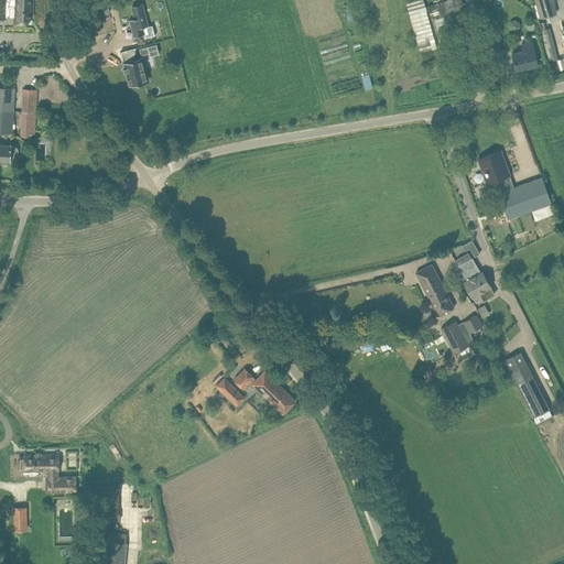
[(6,0),(6,3),(0,2),(0,19),(6,20),(6,18),(14,19),(13,25),(25,26),(26,20),(32,20),(32,0),(6,0)]
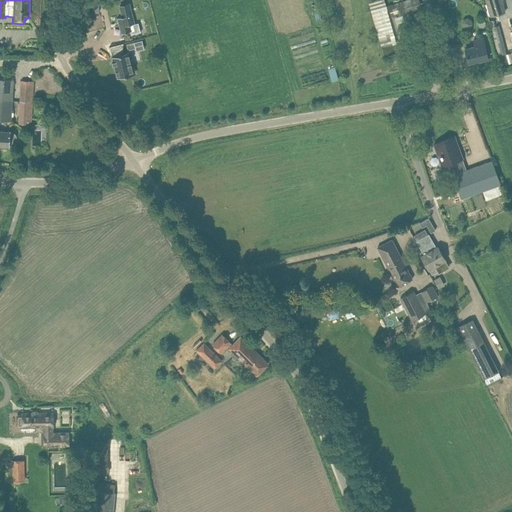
[(88,0),(88,12),(99,12),(98,0),(88,0)]
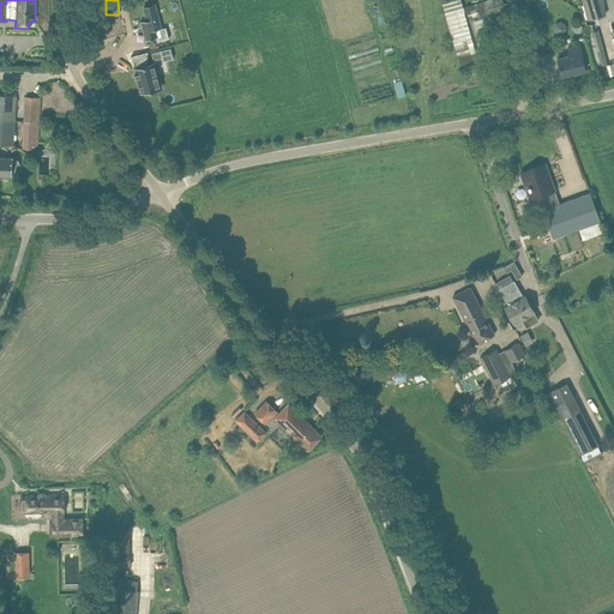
[(470,20),(482,17),(505,10),(501,0),(488,0),(477,4),(467,7),(470,20)]
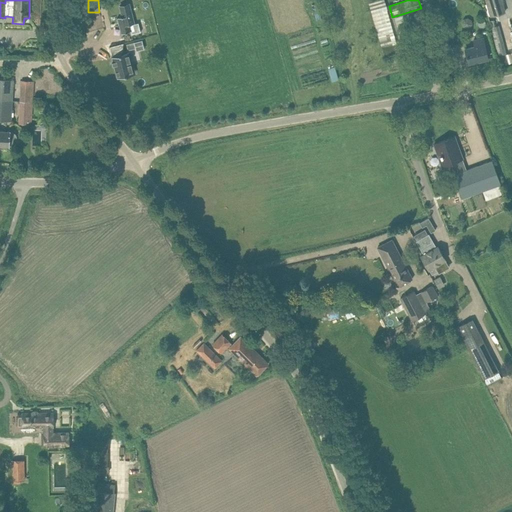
[(501,0),(484,0),(490,17),(505,12),(501,0)]
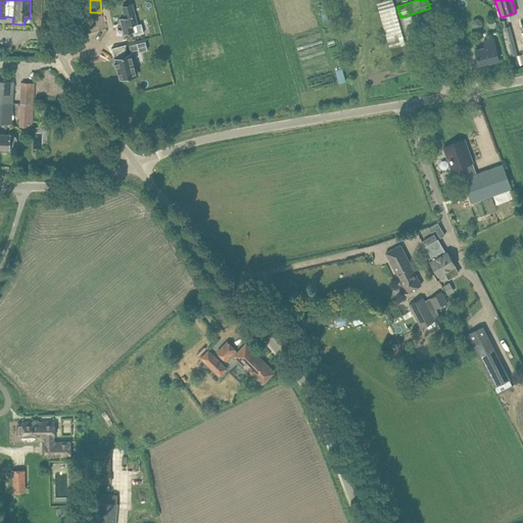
[(137,24),(132,3),(122,6),(125,16),(120,17),(124,34),(134,32),(132,25),(137,24)]
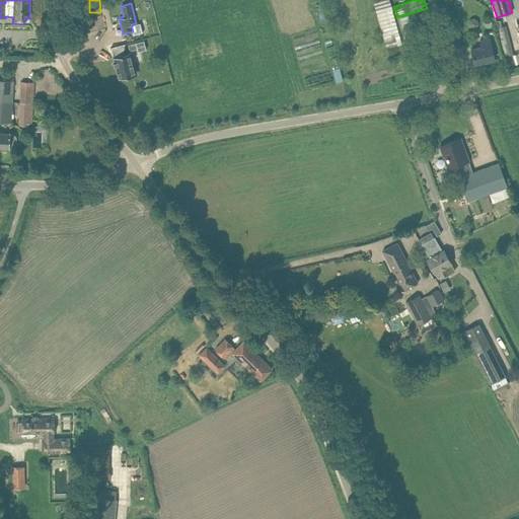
[(510,51),(502,19),(496,21),(504,53),(510,51)]
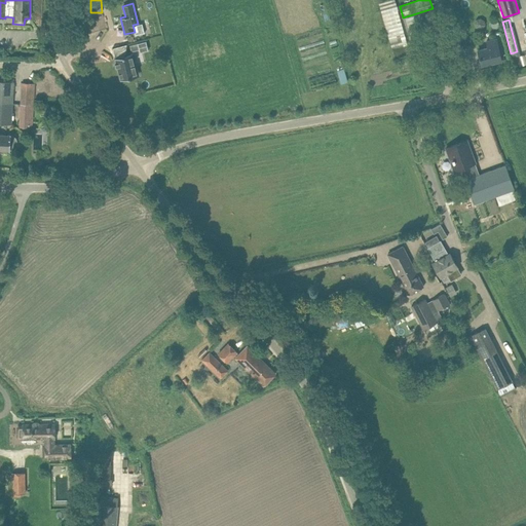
[(453,49),(466,46),(462,31),(450,34),(453,49)]
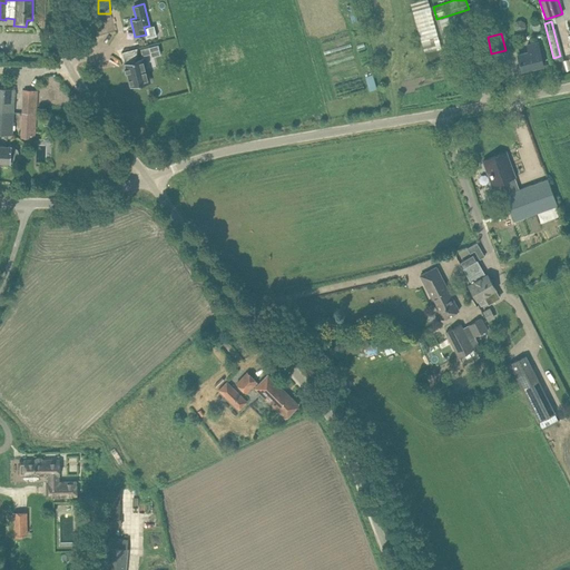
[(529,51),(518,53),(521,70),(543,65),(538,42),(533,43),(527,45),(529,51)]
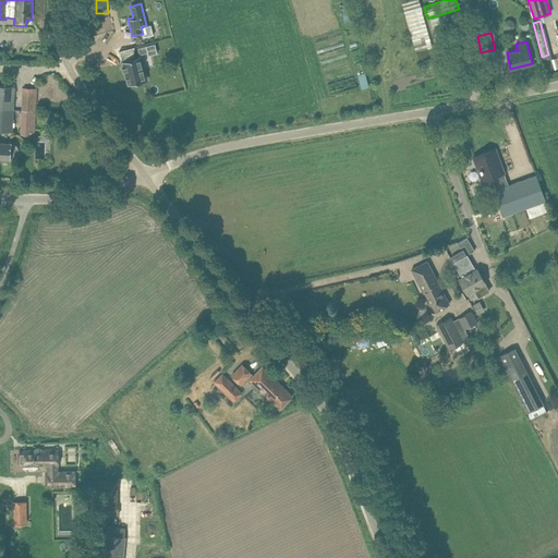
[(155,44),(137,48),(140,55),(147,52),(148,55),(148,56),(157,53),(155,44)]
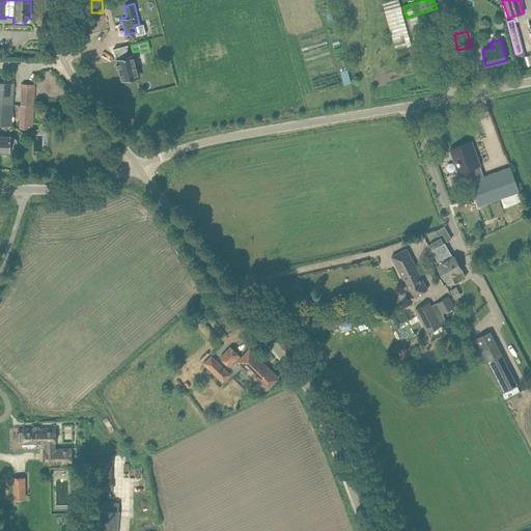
[(139,76),(134,54),(115,58),(117,63),(116,63),(117,67),(118,67),(121,81),(139,76)]
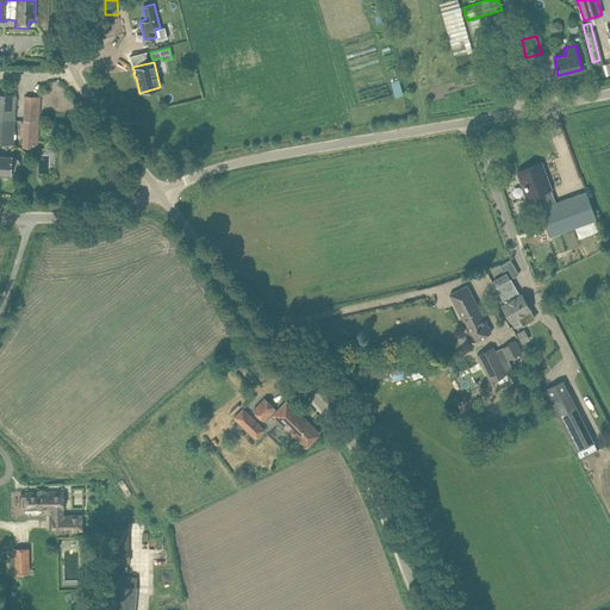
[(398,79),(392,81),(398,97),(404,94),(398,79)]
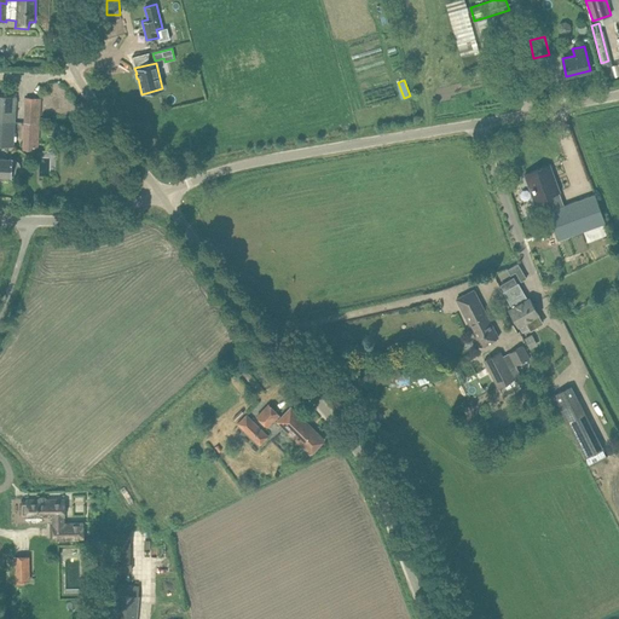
[(0,120),(15,121),(16,97),(0,94),(0,120)]
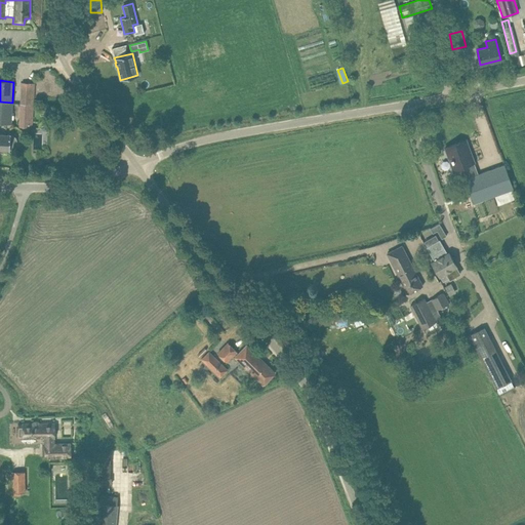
[(22,81),(21,104),(33,104),(35,82),(22,81)]
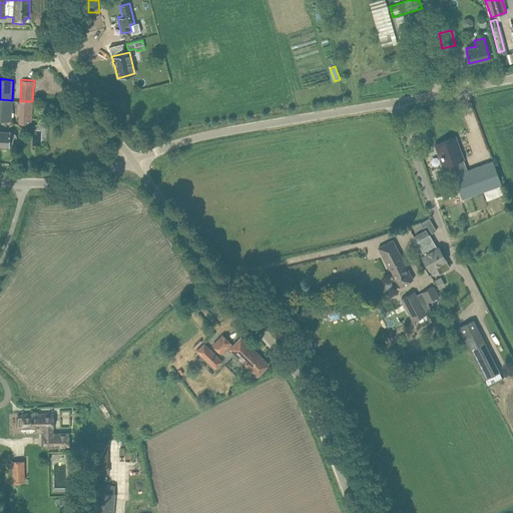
[(0,119),(11,121),(12,100),(0,99),(0,119)]
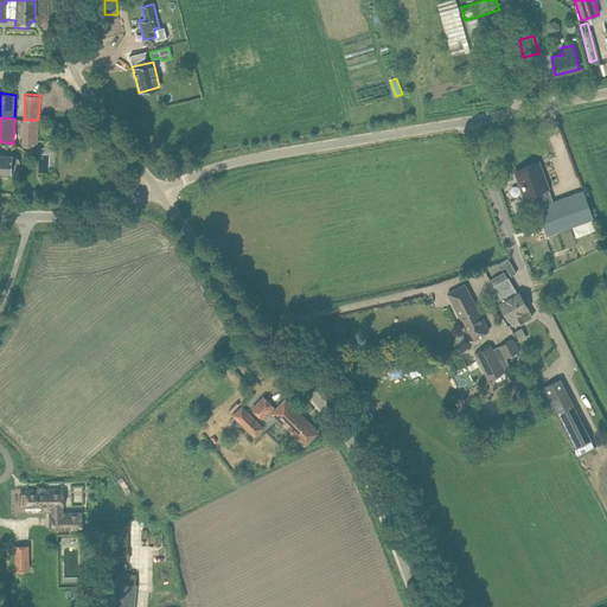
[(38,135),(38,120),(24,120),(23,134),(38,135)]
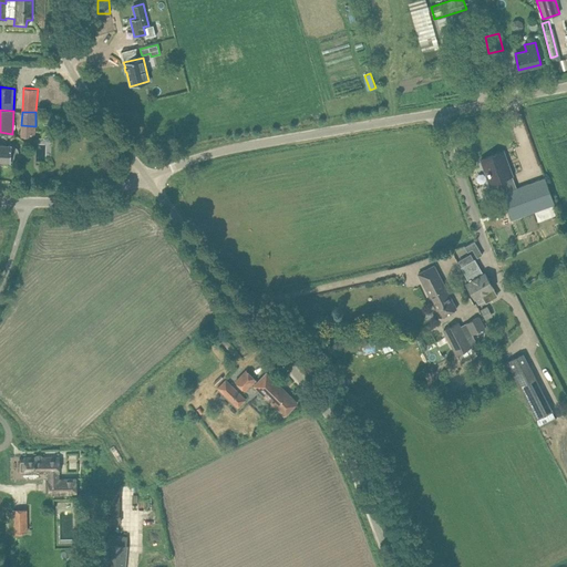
[(0,161),(10,162),(10,160),(13,161),(16,160),(17,156),(18,151),(17,148),(14,147),(11,147),(11,146),(0,145),(0,161)]
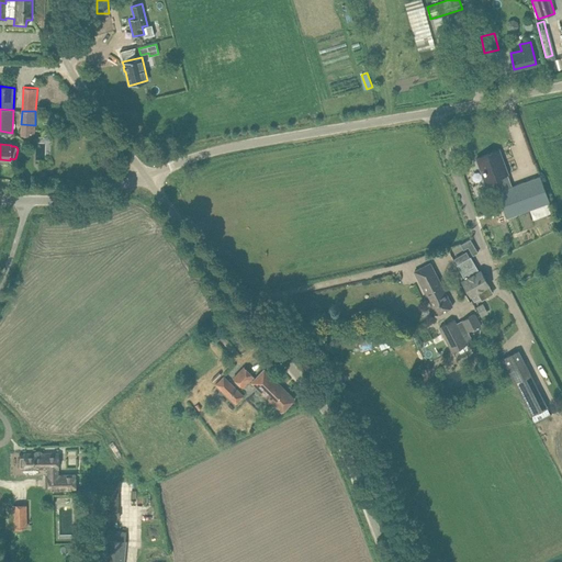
[(496,150),(476,158),(480,166),(482,165),(487,181),(495,179),(507,173),(504,166),(502,167),(496,150)]
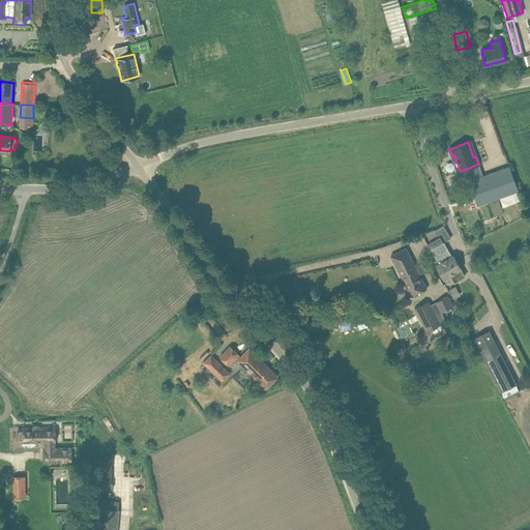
[(471,180),(470,180),(478,205),(499,197),(518,190),(508,166),(482,176),(471,180)]
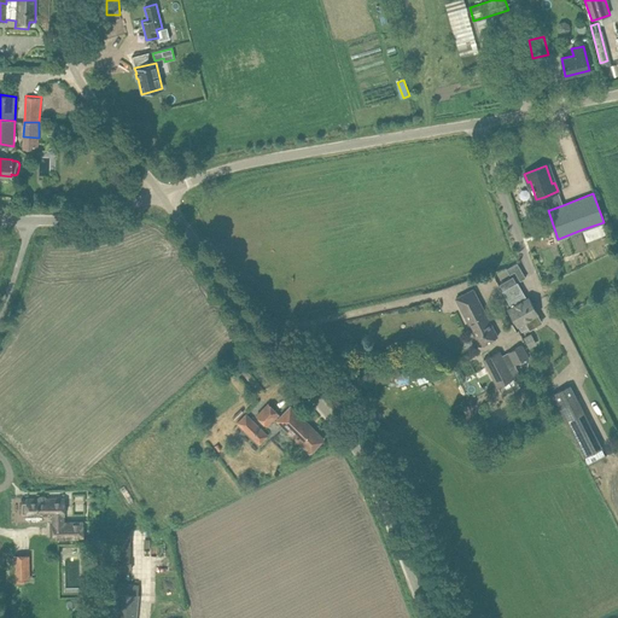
[(506,269),(509,275),(520,268),(517,262),(506,269)]
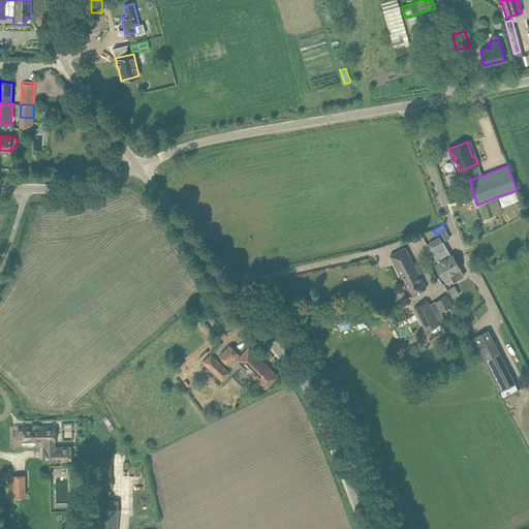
[(439,237),(428,244),(431,249),(430,249),(431,251),(435,258),(437,262),(434,265),(442,278),(443,278),(446,283),(452,280),(453,280),(449,275),(452,274),(460,269),(458,263),(452,254),(450,255),(443,242),(442,243),(439,237)]
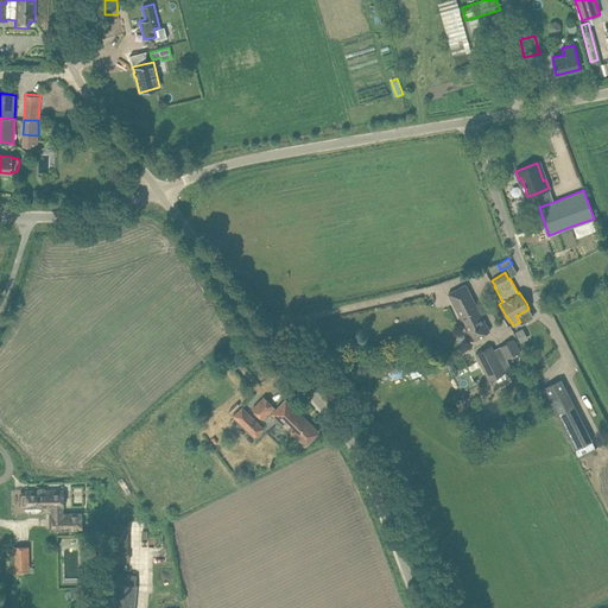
[(489,331),(466,285),(448,293),(473,340),(489,331)]
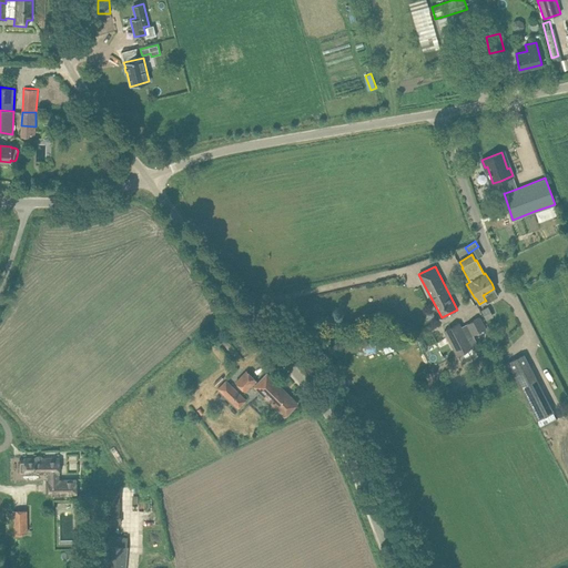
[(482,310),(486,320),(494,315),(488,306),(482,310)]
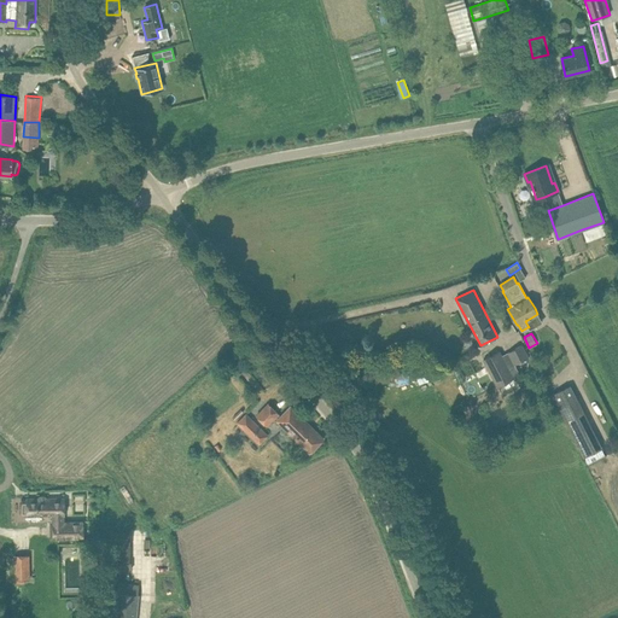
[(523,344),(508,353),(514,365),(529,357),(523,344)]
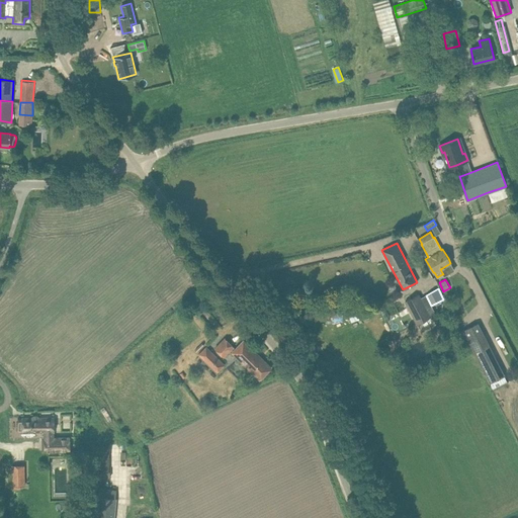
[(419,294),(405,301),(417,324),(430,317),(420,297),(419,294)]
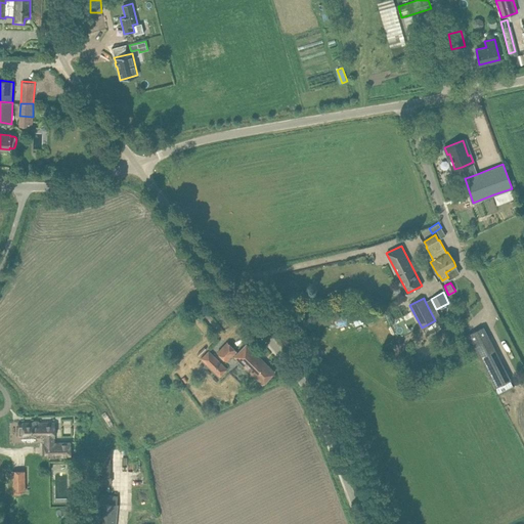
[(468,334),(473,344),(497,393),(513,385),(483,326),(468,334)]
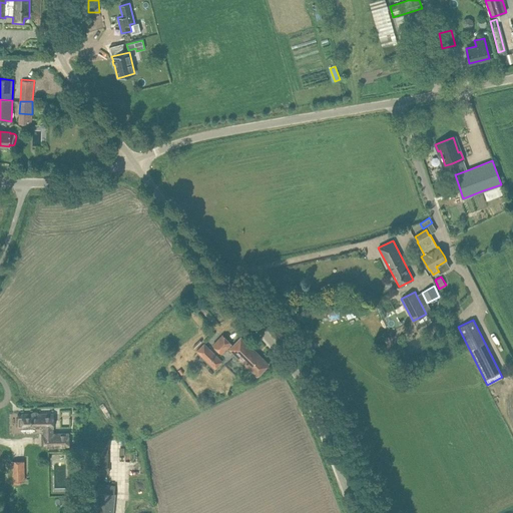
[(221,353),(230,343),(222,335),(212,345),(221,353)]
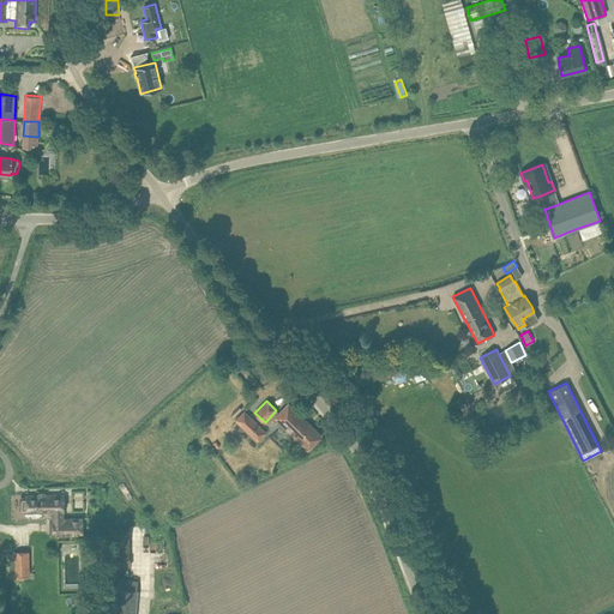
[(321,435),(288,403),(275,417),(307,450),(321,435)]
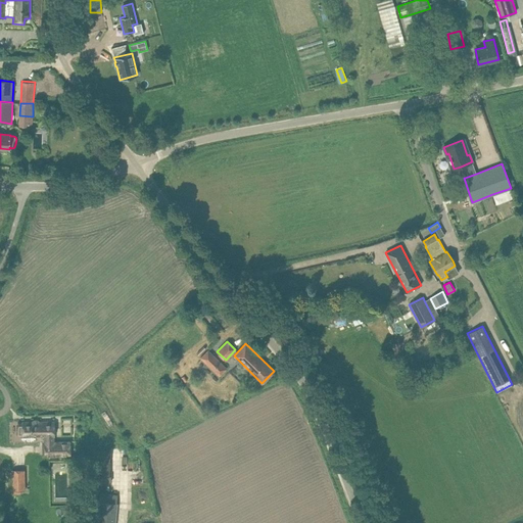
[(227,368),(208,349),(200,358),(220,376),(227,368)]
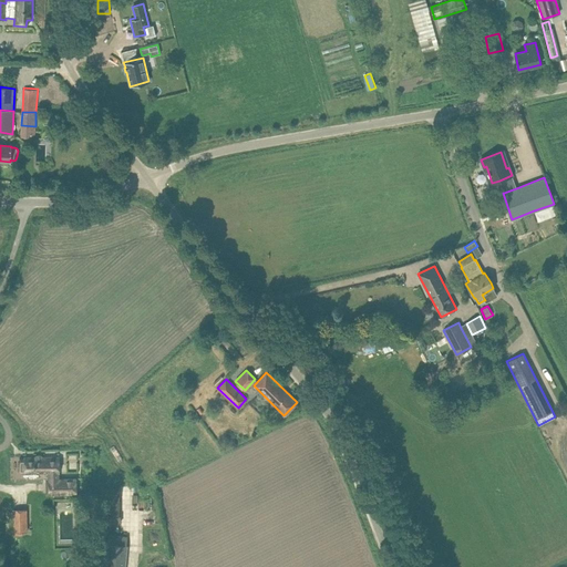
[(59,471),(59,456),(24,457),(24,460),(21,460),(19,462),(19,471),(21,472),(49,472),(49,480),(53,480),(53,494),(76,493),(75,478),(58,480),(58,471),(59,471)]
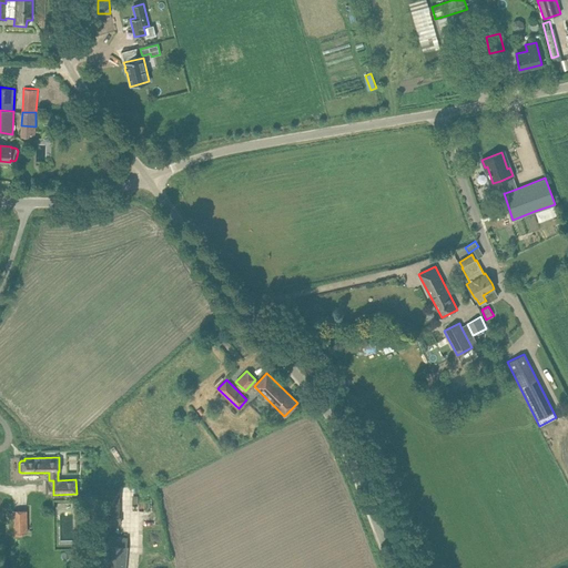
[(119,516),(120,488),(107,488),(105,516),(108,516),(108,524),(120,524),(121,516),(119,516)]
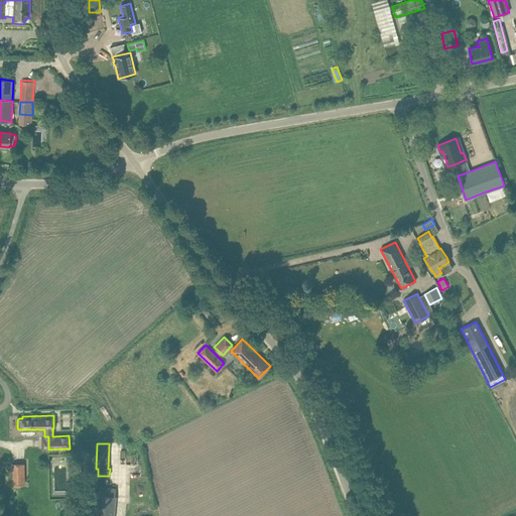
[(51,457),(50,494),(67,494),(67,457),(51,457)]
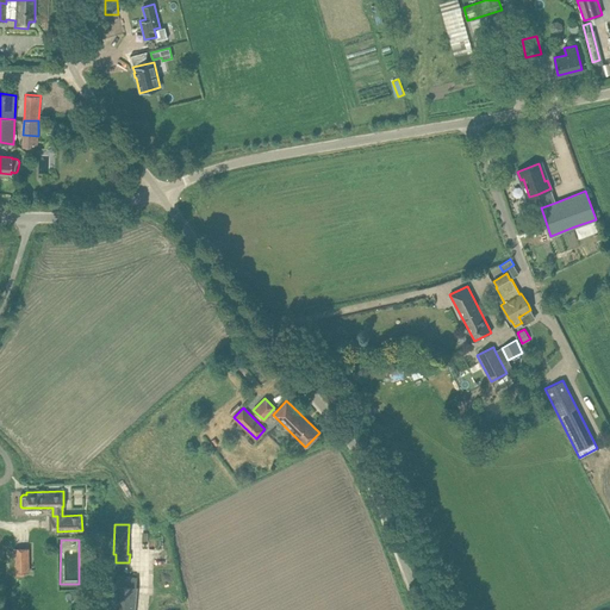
[(112,609),(134,609),(137,577),(117,576),(112,609)]
